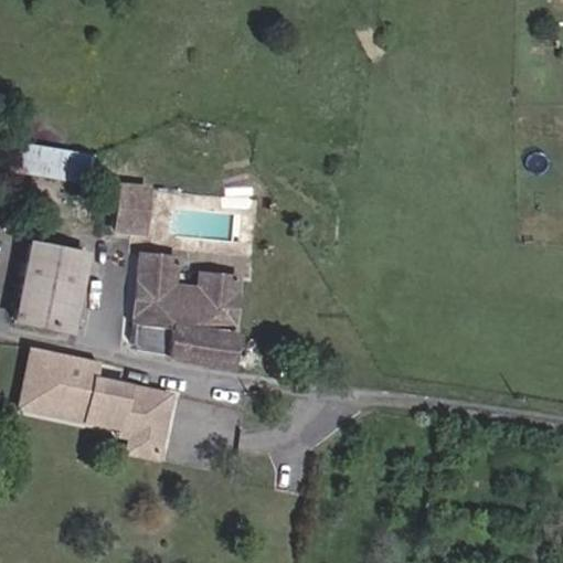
[(91,184),(95,153),(9,139),(3,169),(91,184)]
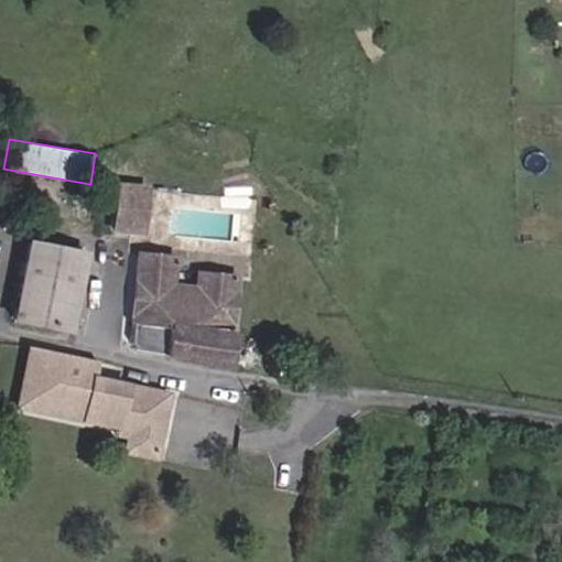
[(152,190),(121,185),(118,209),(140,212),(137,233),(147,234),(152,190)]
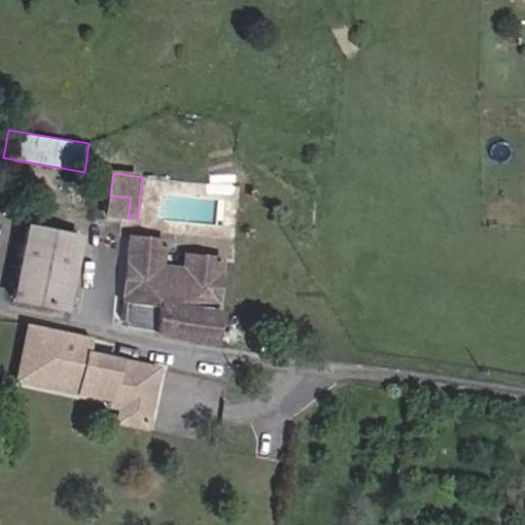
[(110,196),(108,215),(128,217),(131,198),(110,196)]
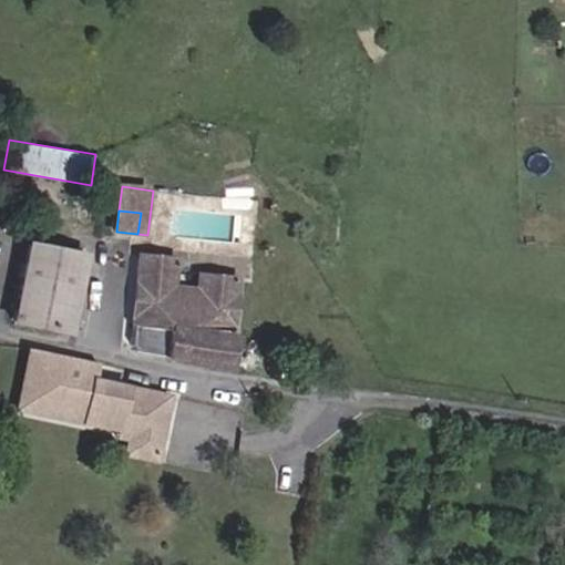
[(78,258),(30,248),(16,328),(62,337),(78,258)]
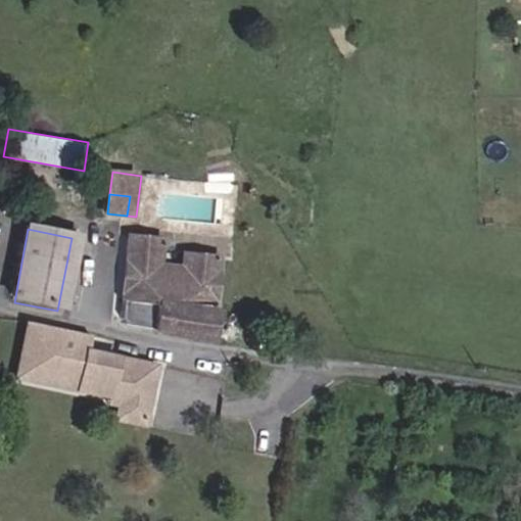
[(137,242),(169,248),(170,240),(138,234),(137,242)]
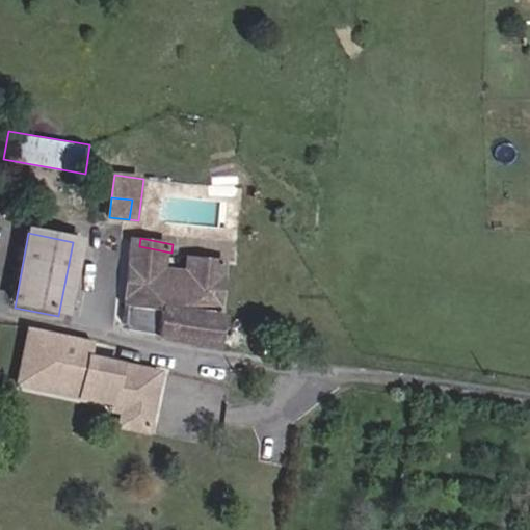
[(122,327),(220,347),(229,269),(194,263),(191,277),(167,273),(171,253),(139,246),(122,327)]
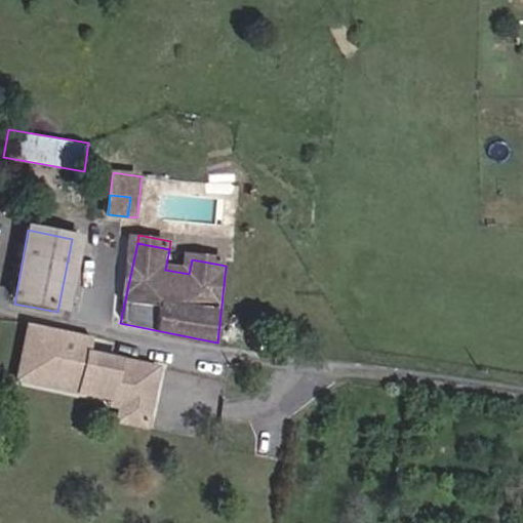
[(14,390),(76,401),(86,350),(90,328),(28,317),(16,376),(9,375),(7,386),(15,387),(14,390)]
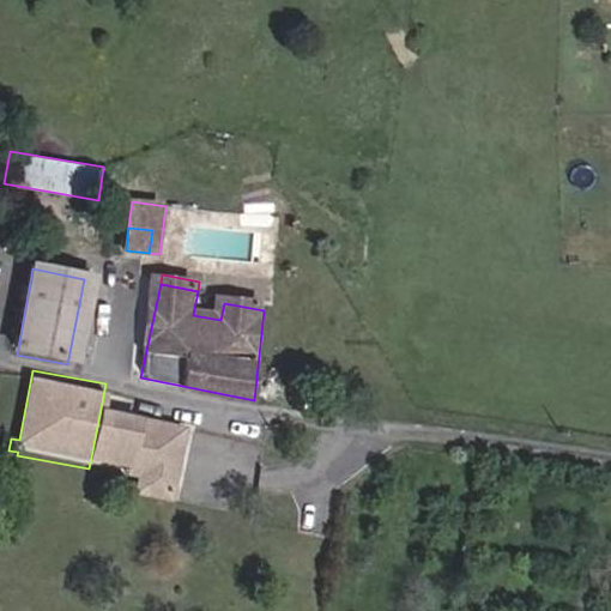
[(89,469),(129,477),(138,429),(139,416),(101,409),(89,469)]
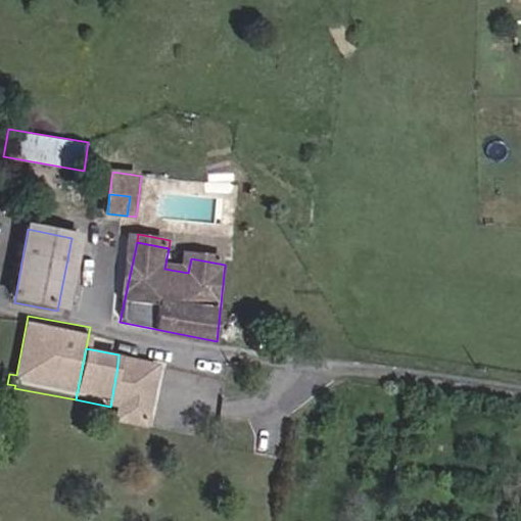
[(117,366),(148,371),(150,360),(119,354),(117,366)]
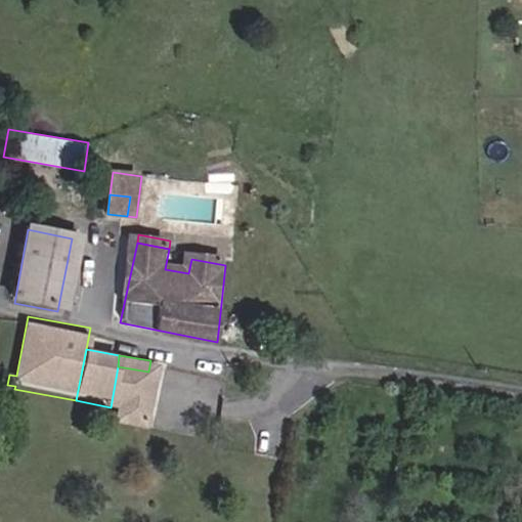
[(111,407),(141,414),(148,372),(118,366),(111,407)]
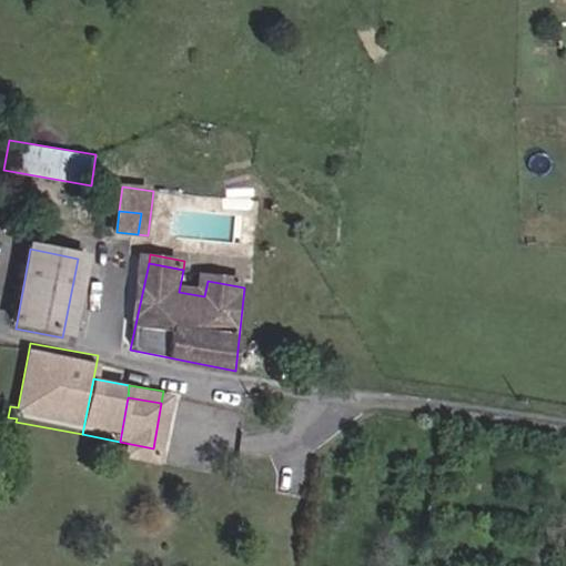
All buildings are outlined.
